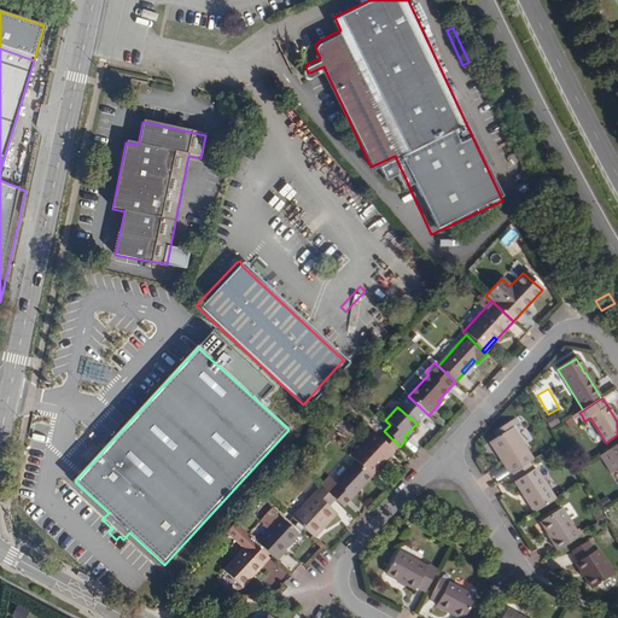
[(544,420),(548,429),(558,425),(554,417),(544,420)]
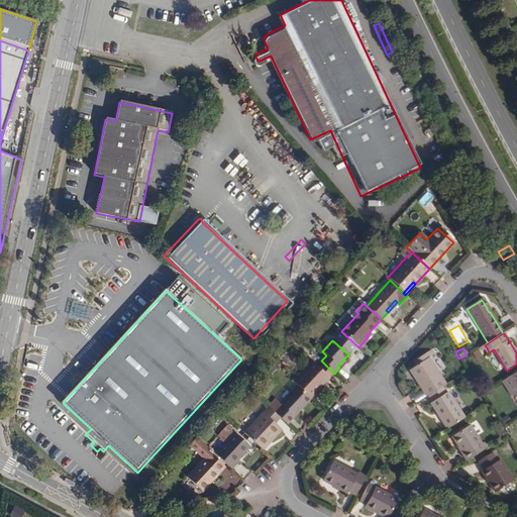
[(428,358),(434,354),(431,349),(421,356),(424,362),(428,358)]
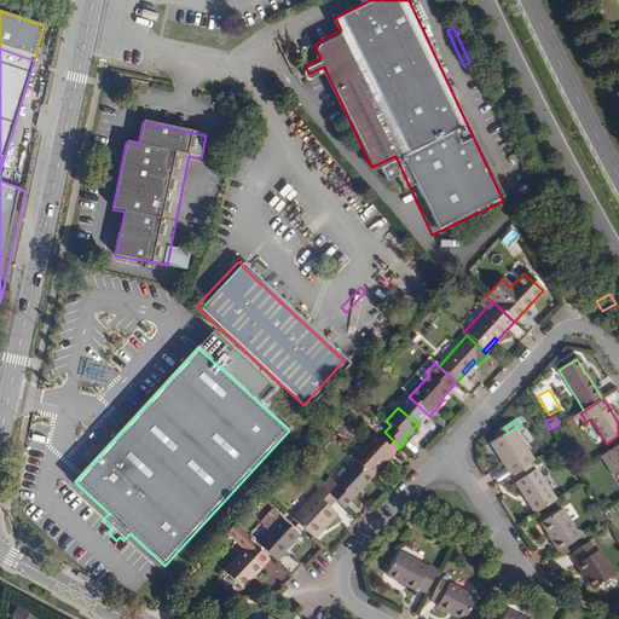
[(508,433),(504,427),(496,433),(499,438),(490,444),(510,476),(533,462),(513,429),(508,433)]
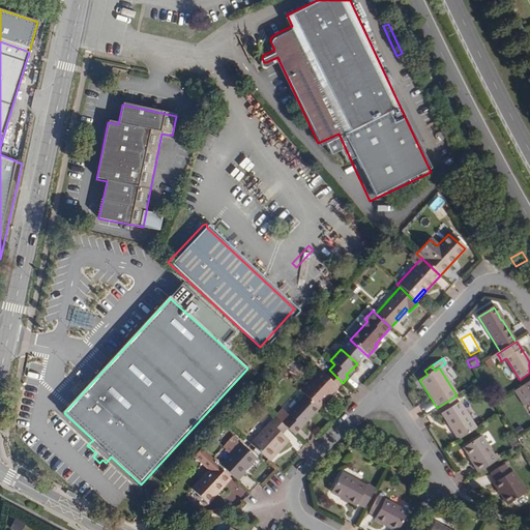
[(299,392),(304,396),(318,409),(343,383),(331,372),(325,378),(319,372),(299,392)]
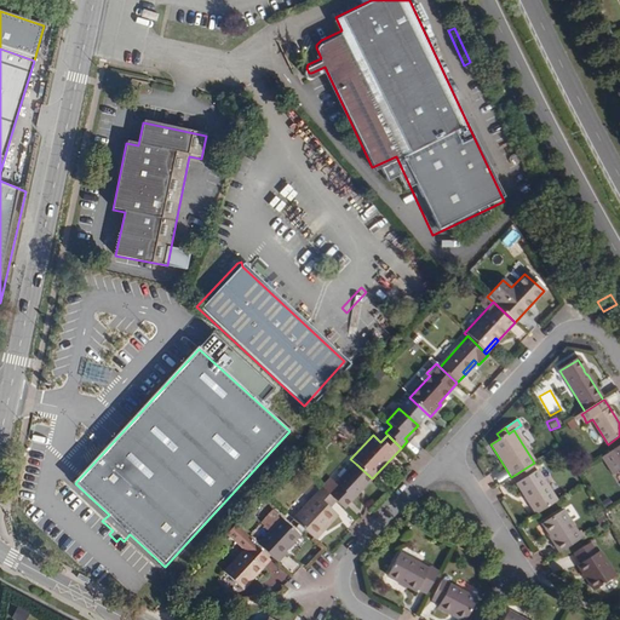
[(619,446),(610,453),(601,459),(613,476),(619,471),(619,446)]
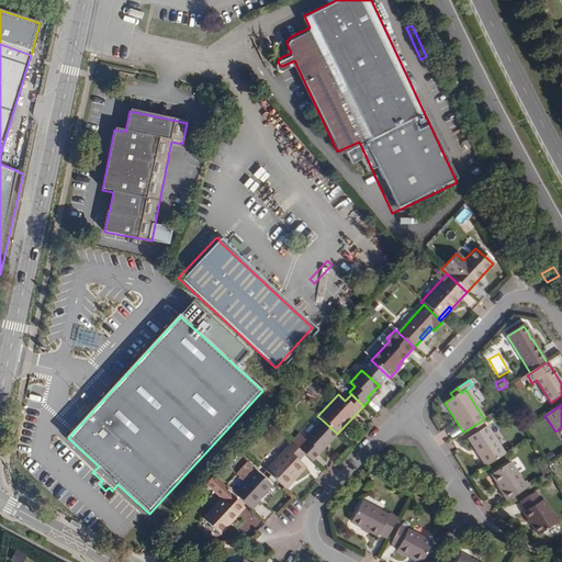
[(337,434),(323,420),(304,439),(306,441),(299,450),(303,454),(311,462),(337,434)]
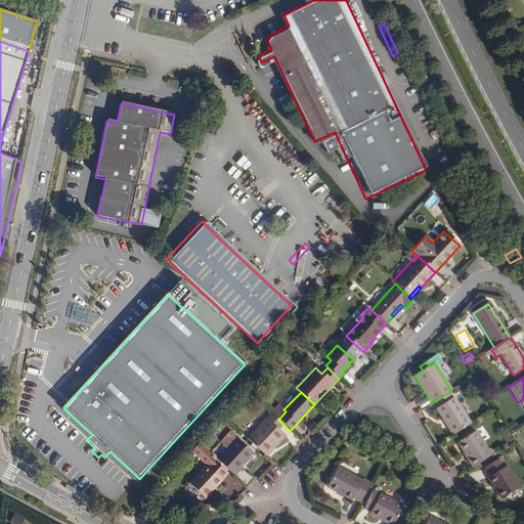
[(470,425),(453,398),(436,409),(452,436),(470,425)]
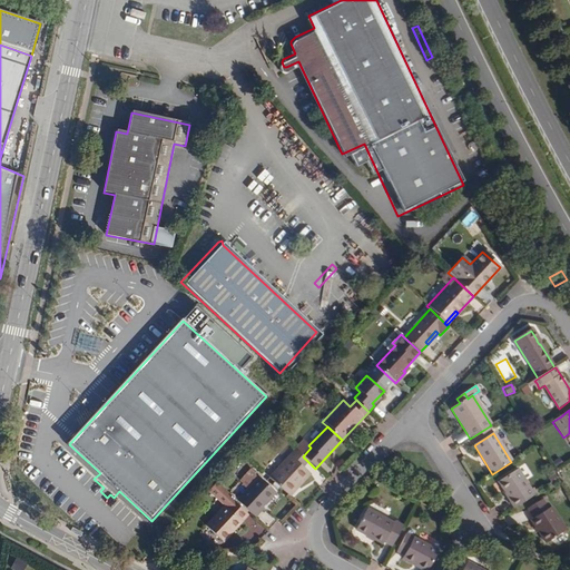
[(307,461),(303,457),(295,450),(268,479),(285,493),(294,483),(297,485),(308,473),(302,467),(307,461)]
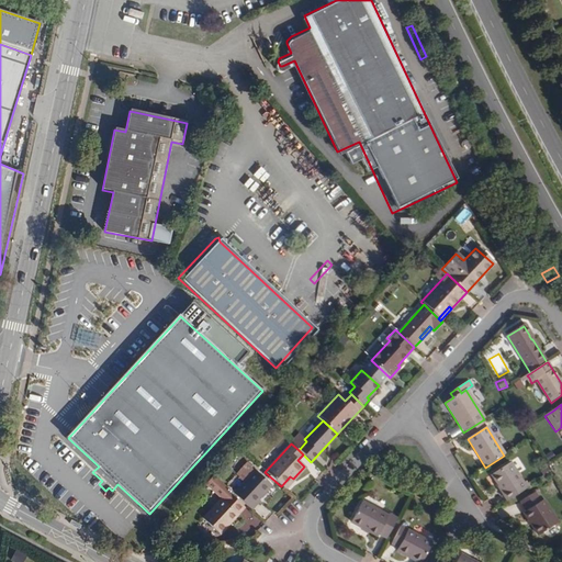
[(35,460),(29,454),(25,459),(31,464),(35,460)]
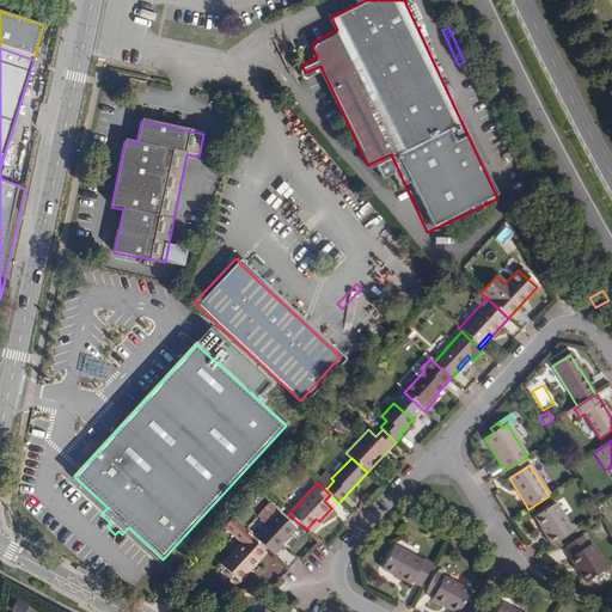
[(574,533),(556,505),(534,518),(554,546),(574,533)]
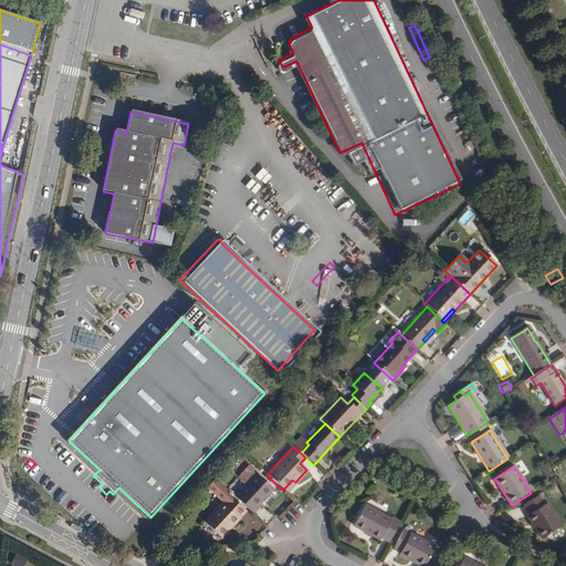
[(545,474),(548,480),(555,477),(552,471),(545,474)]
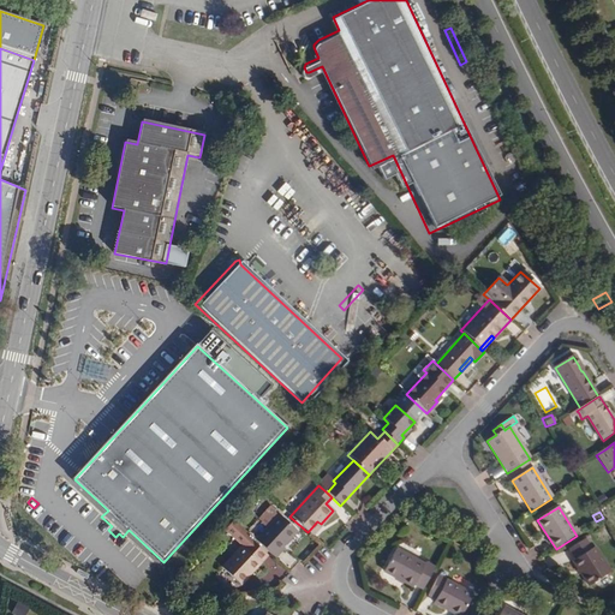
[(255,541),(274,559),(285,548),(282,547),(297,532),(279,515),(255,541)]
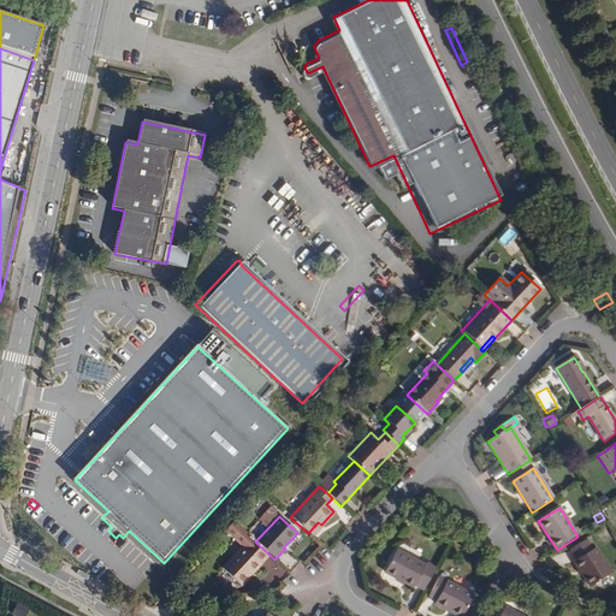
[(308,533),(311,535),(321,525),(318,522),(308,533)]
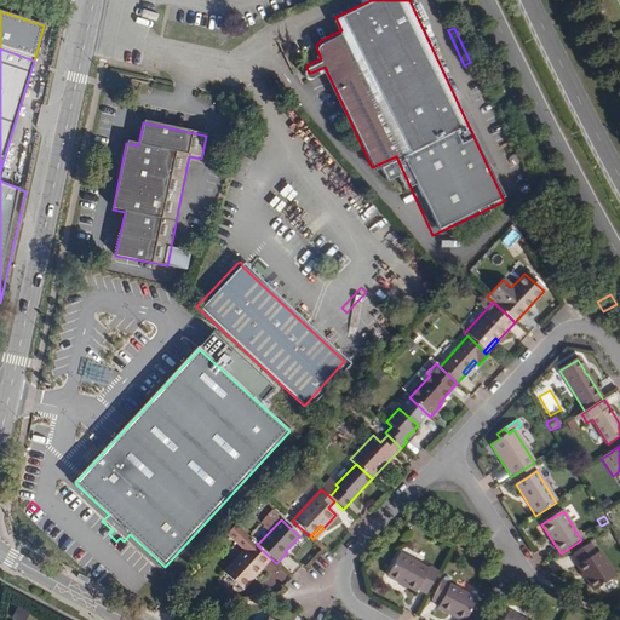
[(244,551),(224,573),(244,590),(263,568),(270,560),(251,544),(244,551)]
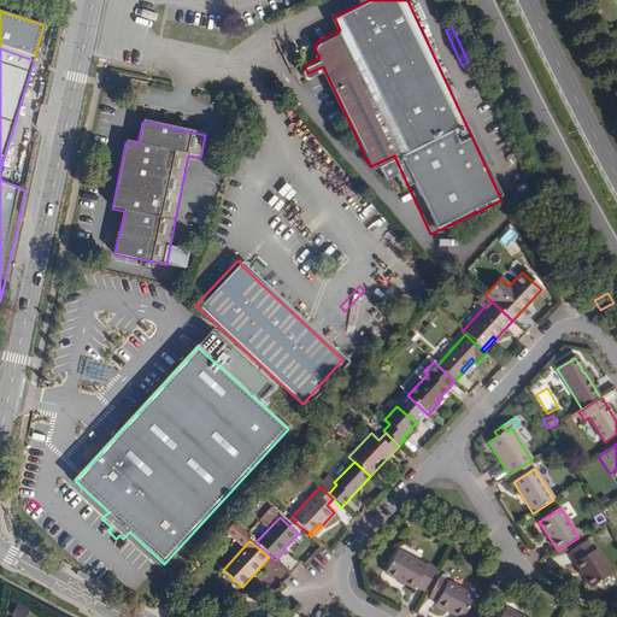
[(593,553),(587,542),(571,552),(577,563),(575,564),(591,589),(612,576),(595,551),(593,553)]
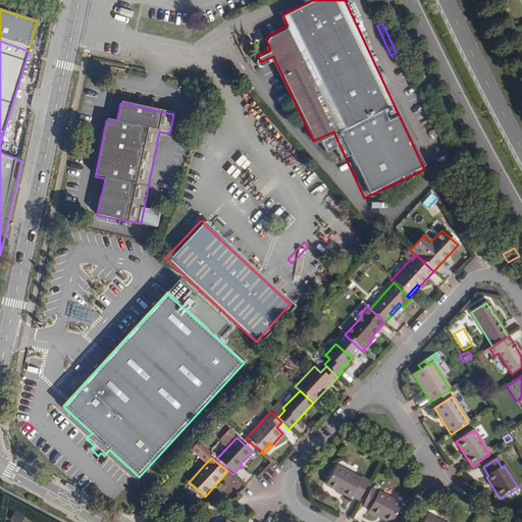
[(361,480),(336,466),(326,485),(350,499),(352,497),(359,500),(368,482),(361,478),(361,480)]
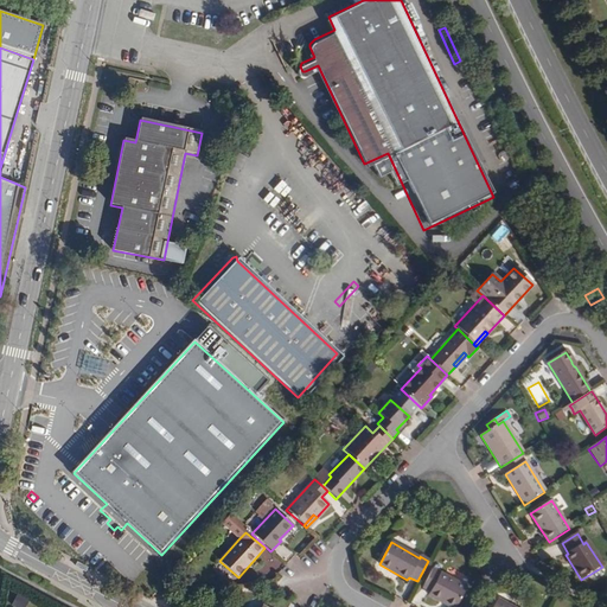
[(455,606),(466,588),(433,570),(423,588),(430,592),(428,595),(449,606),(455,606)]
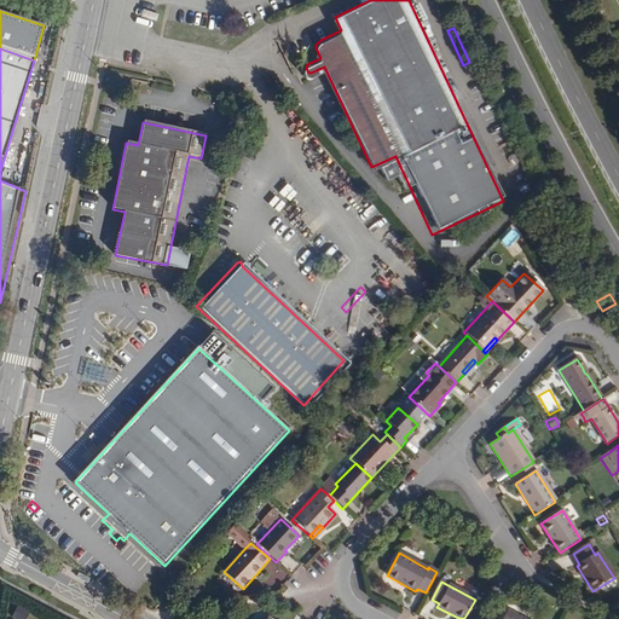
[(10,615),(15,618),(22,618),(28,611),(17,603),(10,615)]
